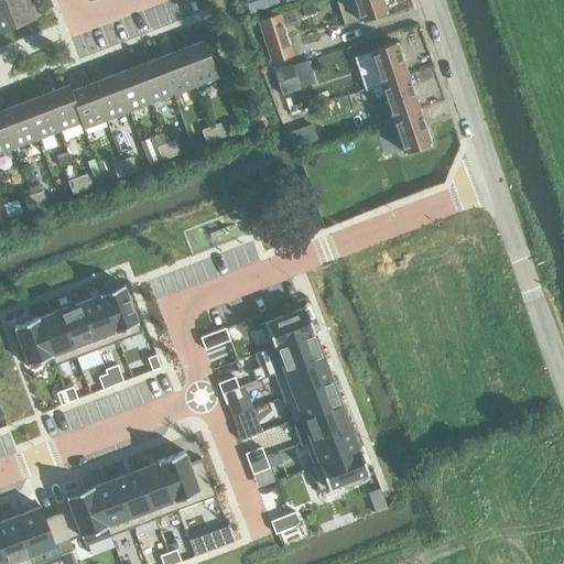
[(26,0),(18,0),(0,7),(0,32),(34,19),(26,0)]
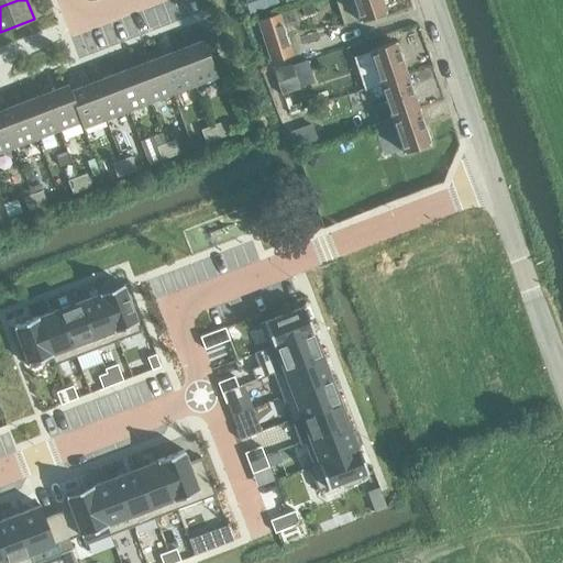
[(275,0),(244,0),(250,13),(277,3),(275,0)]
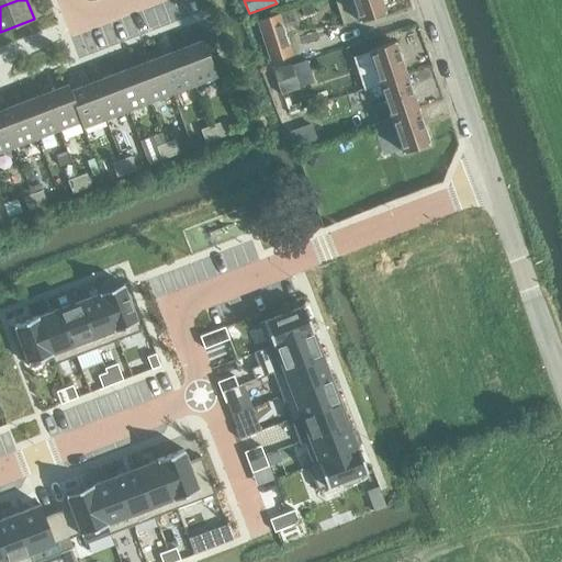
[(380,0),(351,0),(359,21),(384,12),(380,0)]
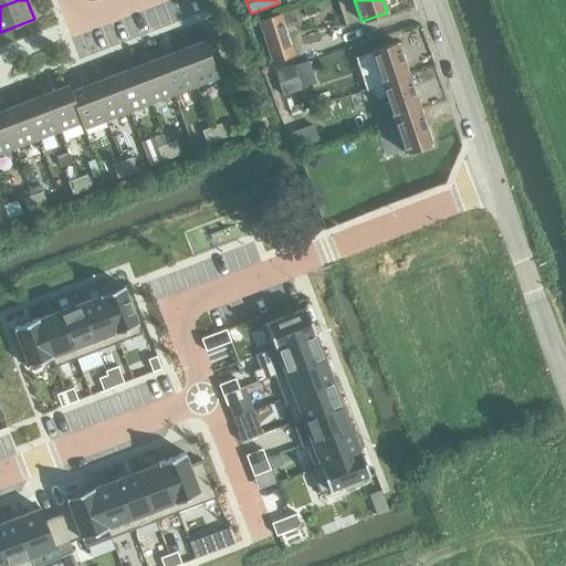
[(272,62),(295,55),(282,13),(259,20),(272,62)]
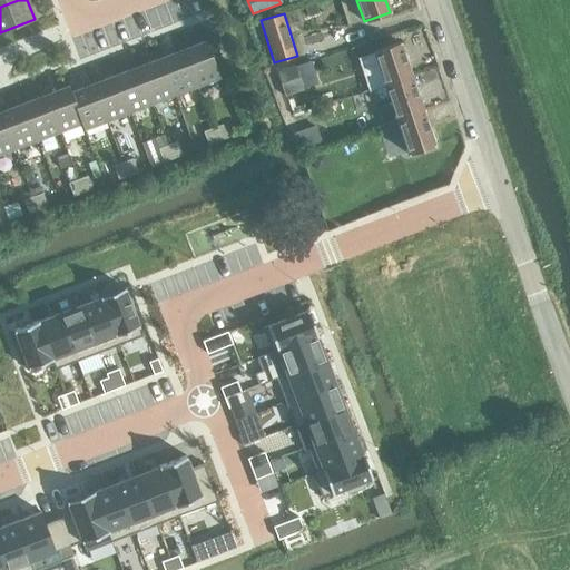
[(184,49),(198,86),(219,77),(206,40),(184,49)]
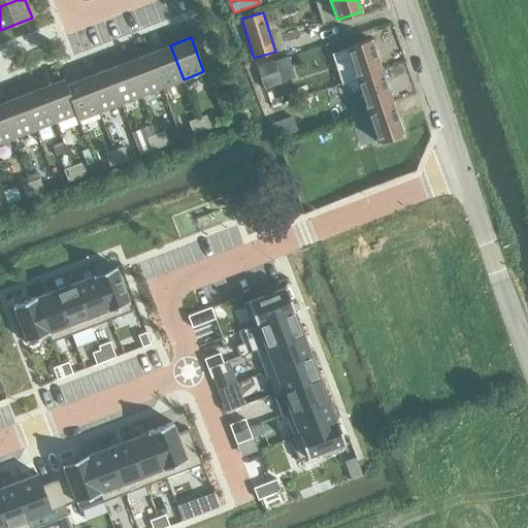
[(357,80),(382,72),(370,38),(345,46),(357,80)]
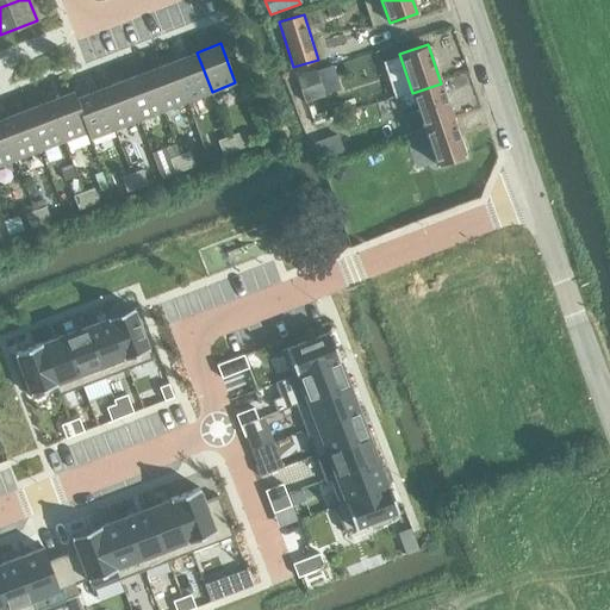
[(188,100),(212,92),(197,53),(173,61),(188,100)]
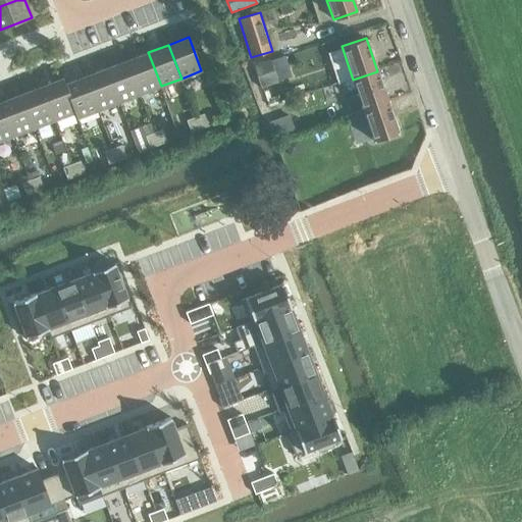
[(141,94),(161,86),(148,52),(127,60),(141,94)]
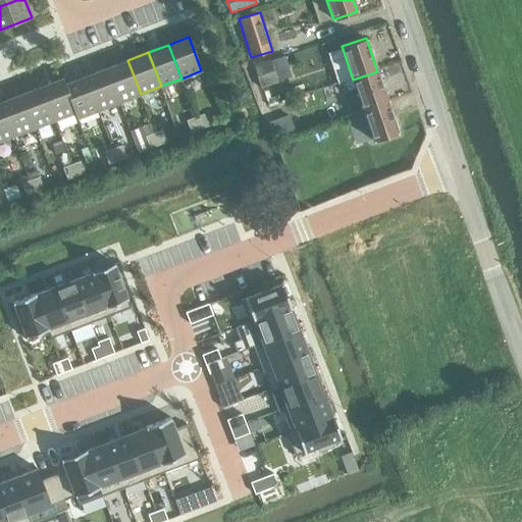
[(270,59),(253,64),(260,88),(277,83),(270,59)]
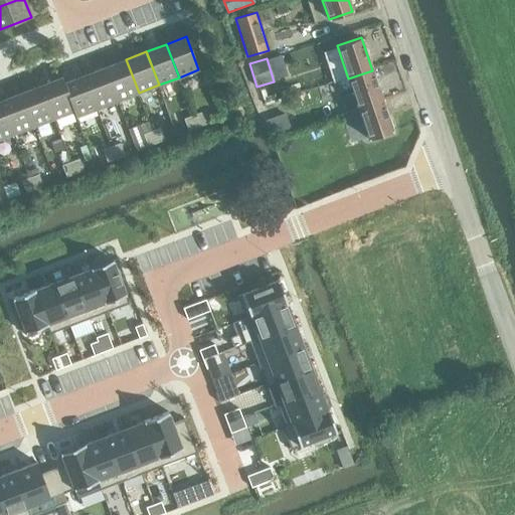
[(117,101),(139,93),(126,59),(104,67),(117,101)]
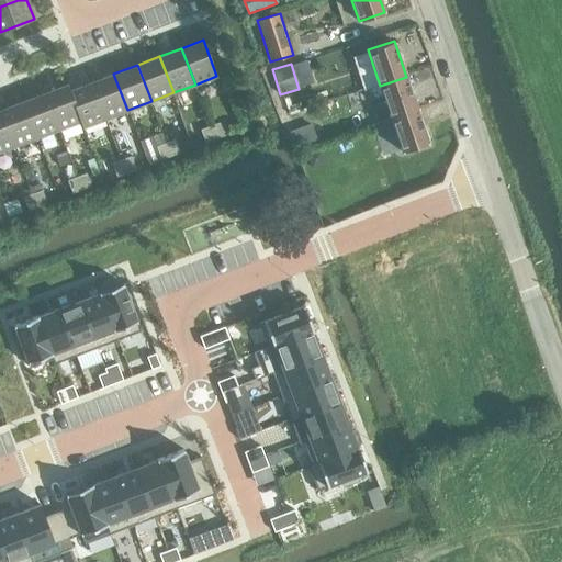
[(108,119),(127,110),(113,74),(93,81),(108,119)]
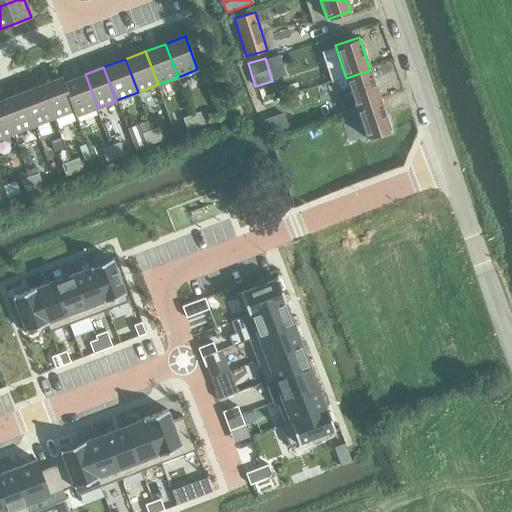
[(355,107),(380,99),(370,70),(346,78),(355,107)]
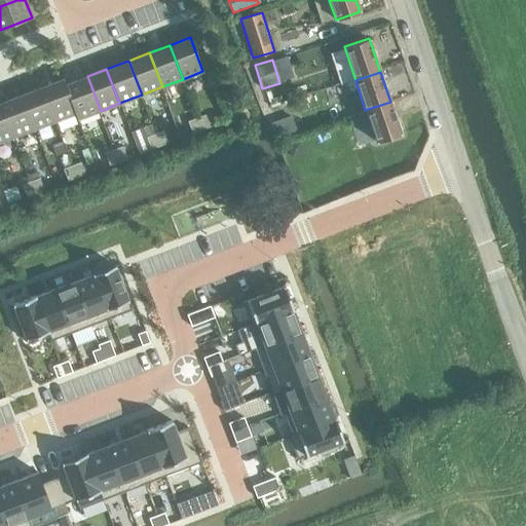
[(78,119),(101,111),(87,76),(66,84),(76,114),(78,119)]
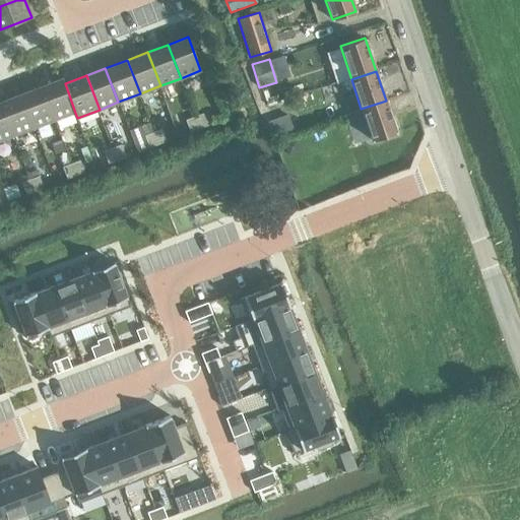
[(75,113),(65,83),(63,78),(42,86),(54,120),(75,113)]
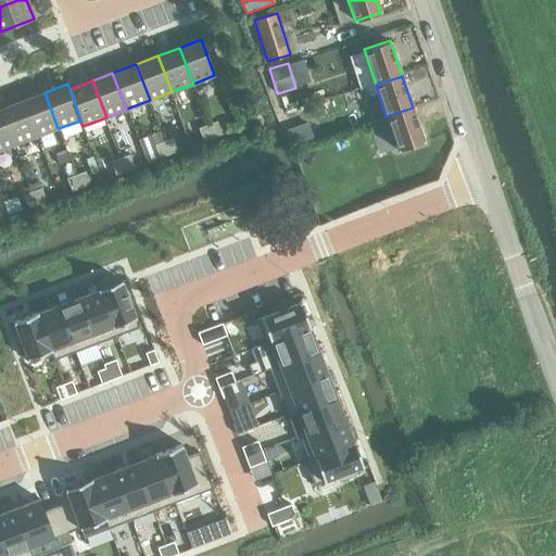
[(36,137),(58,128),(45,92),(23,100),(36,137)]
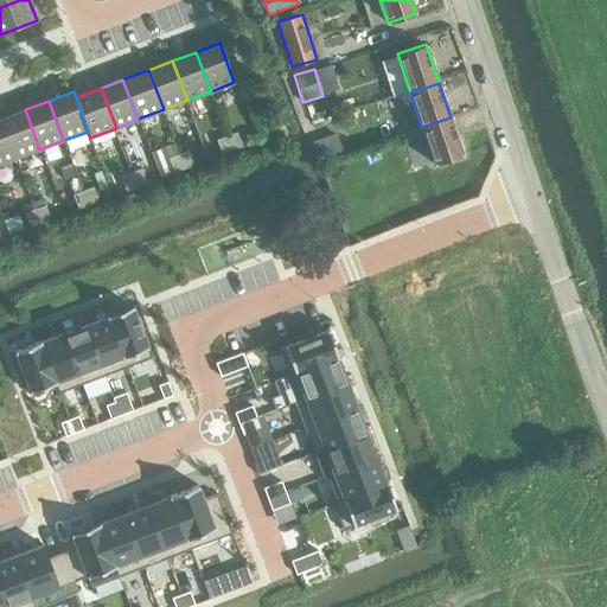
[(0,120),(14,159),(39,149),(25,109),(0,119),(0,120)]
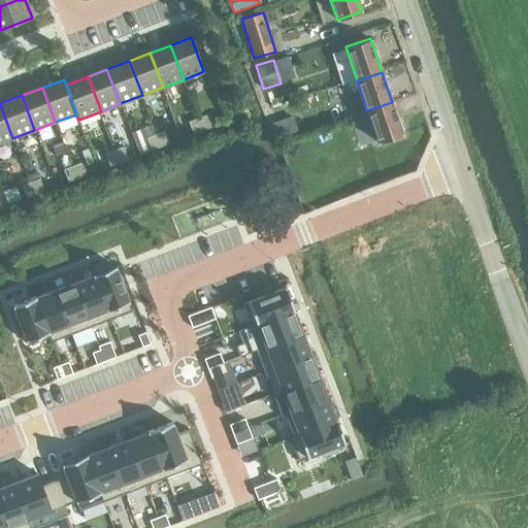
[(392,102),(366,110),(377,143),(402,135),(392,102)]
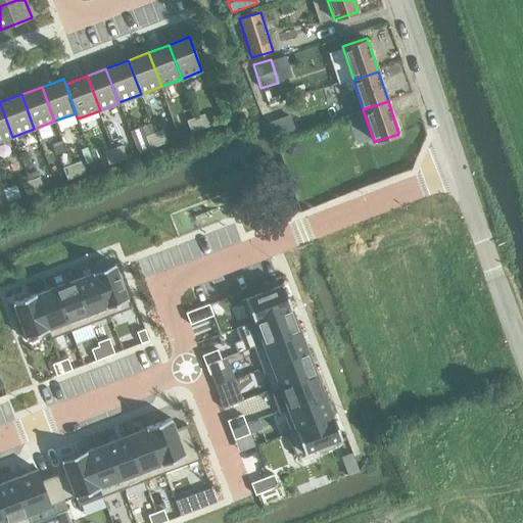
[(0,141),(12,137),(0,103),(0,141)]
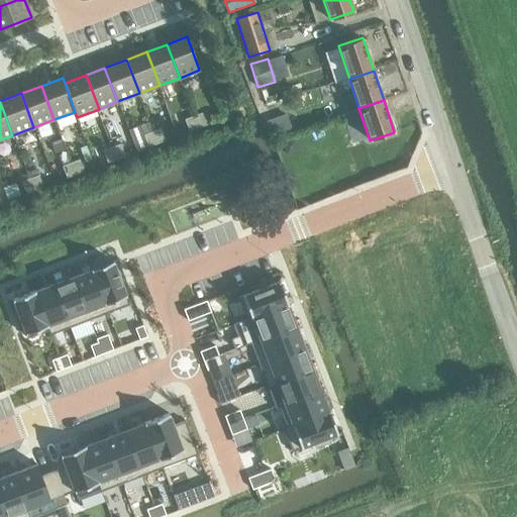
[(193,115),(198,127),(206,124),(202,112),(193,115)]
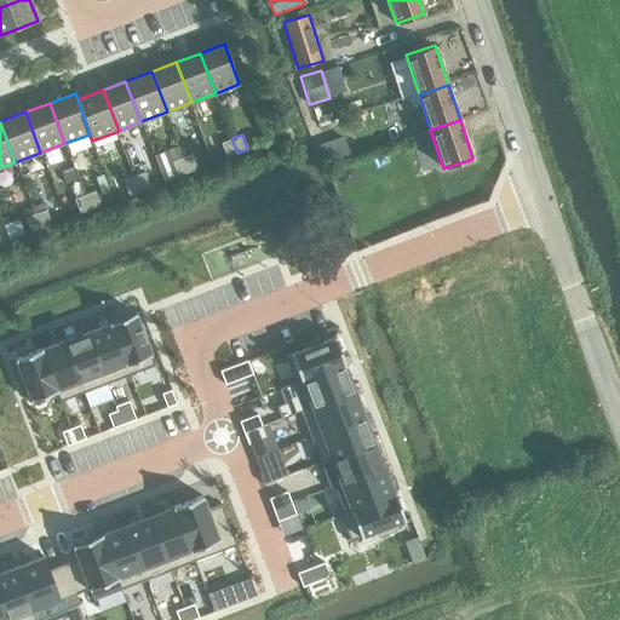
[(227,156),(237,153),(231,138),(222,142),(227,156)]
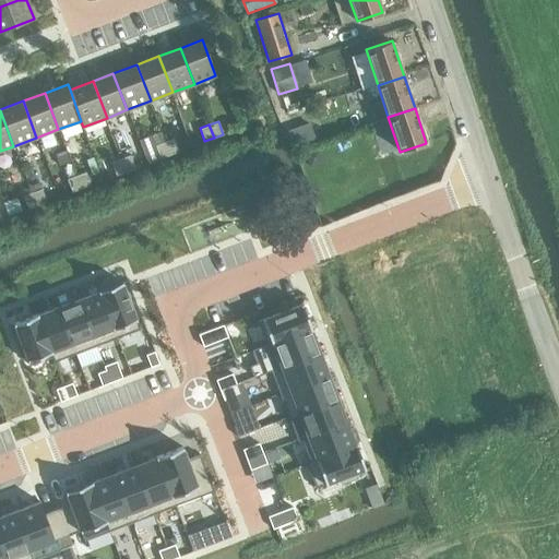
[(308,125),(287,131),(292,145),(313,139),(308,125)]
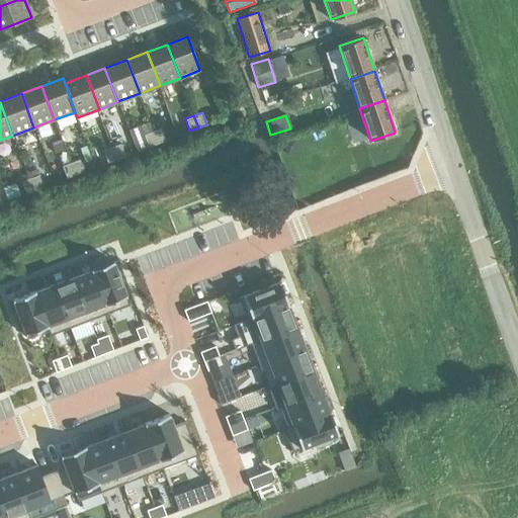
[(152,132),(157,144),(166,141),(162,127),(152,132)]
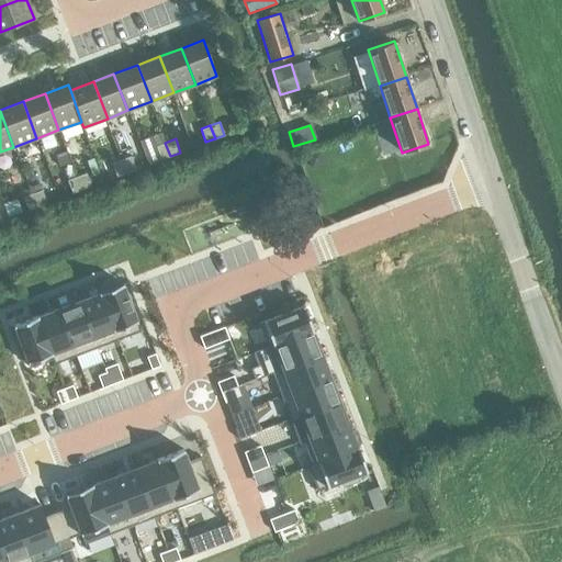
[(160,159),(170,156),(165,143),(156,146),(160,159)]
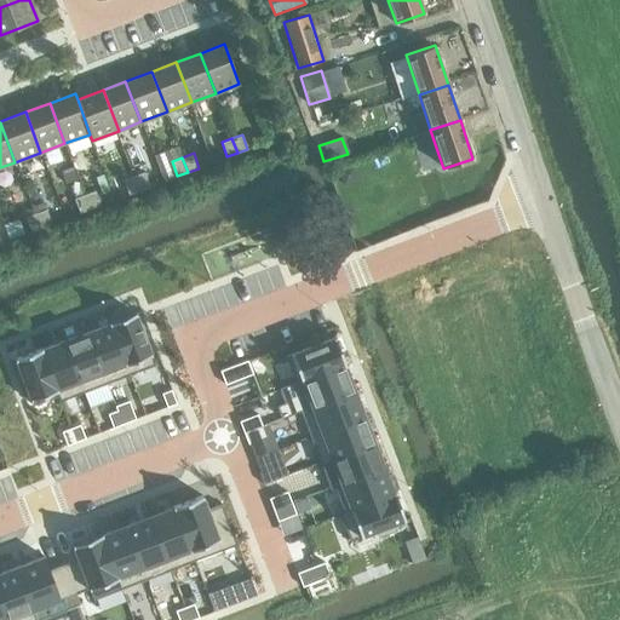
[(132,176),(138,191),(150,188),(144,172),(132,176)]
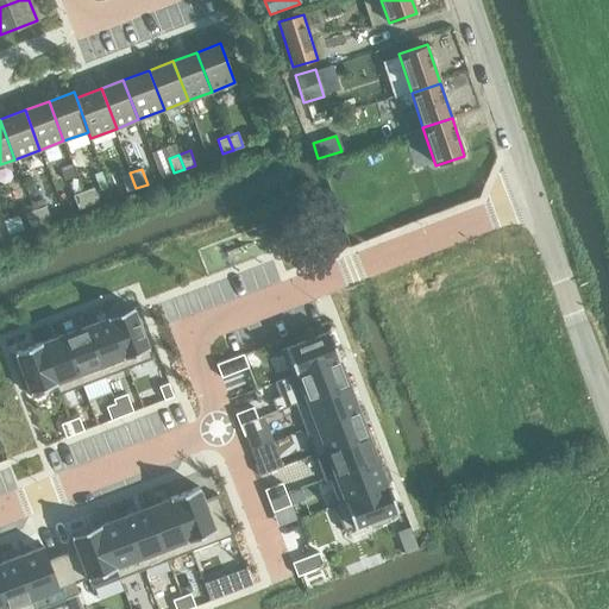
[(126,192),(136,188),(130,173),(120,176),(126,192)]
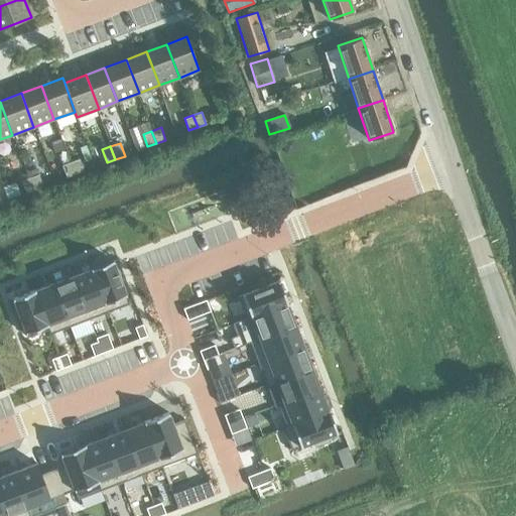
[(67,151),(57,154),(66,177),(75,174),(70,161),(67,151)]
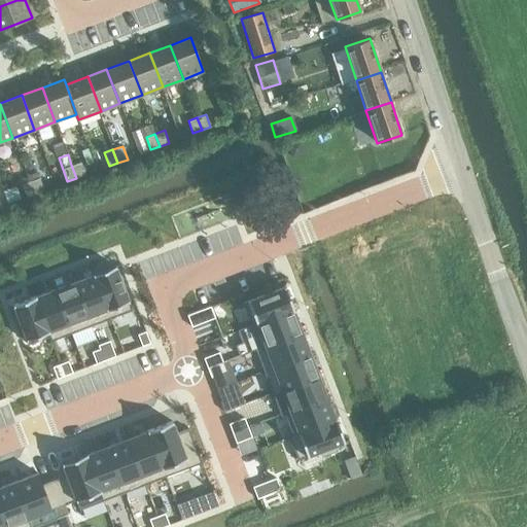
[(71,165),(76,178),(85,174),(81,162),(71,165)]
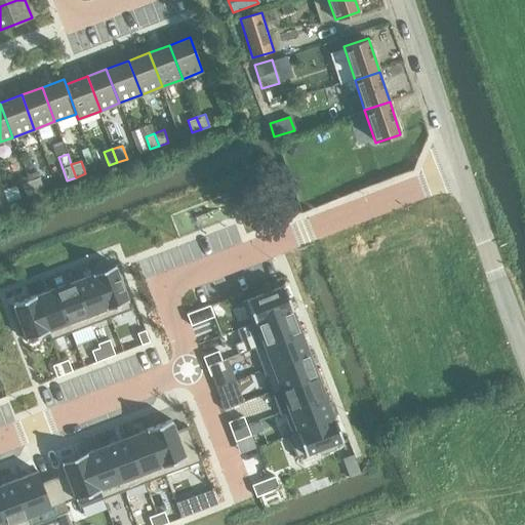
[(30,180),(34,194),(44,190),(40,177),(30,180)]
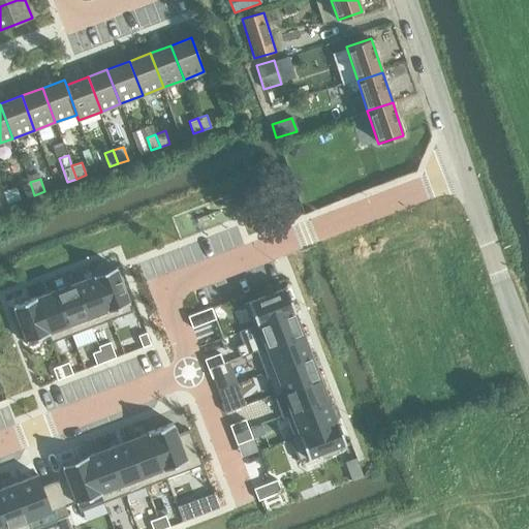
[(27,197),(34,195),(30,182),(22,185),(27,197)]
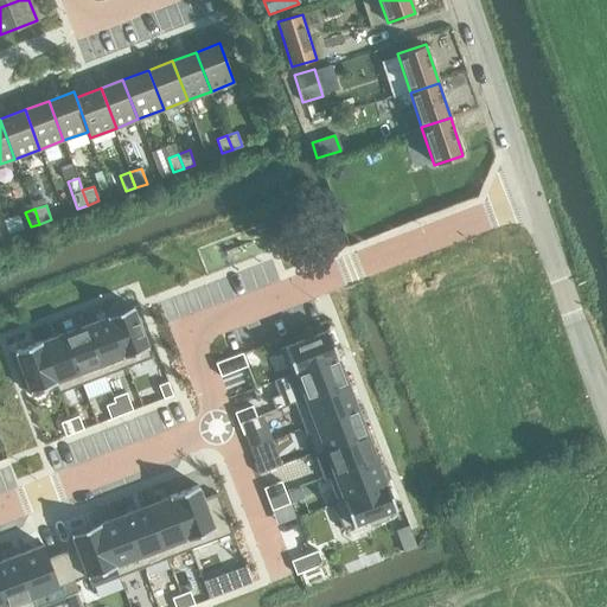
[(132,306),(107,315),(126,366),(152,357),(132,306)]
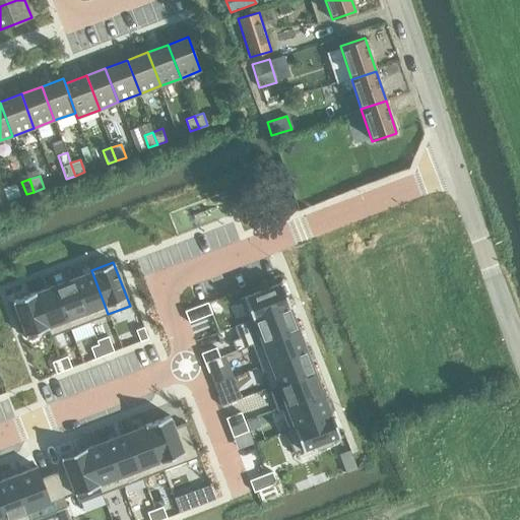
[(90,270),(72,277),(88,321),(108,314),(91,270),(90,270)]
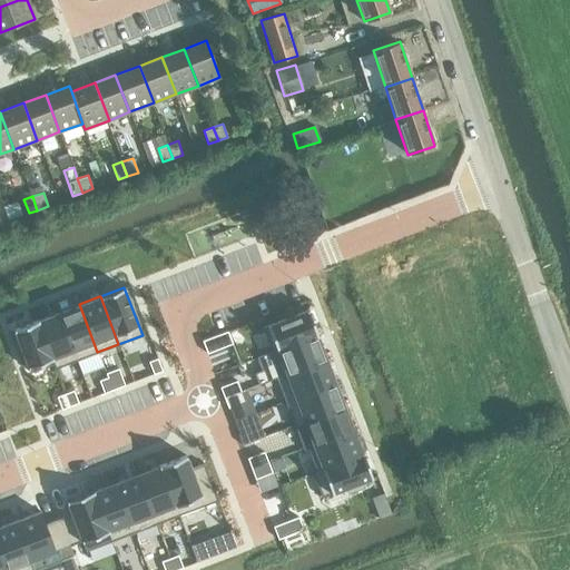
[(79,304),(58,313),(76,361),(77,361),(82,375),(102,367),(97,352),(79,304)]
